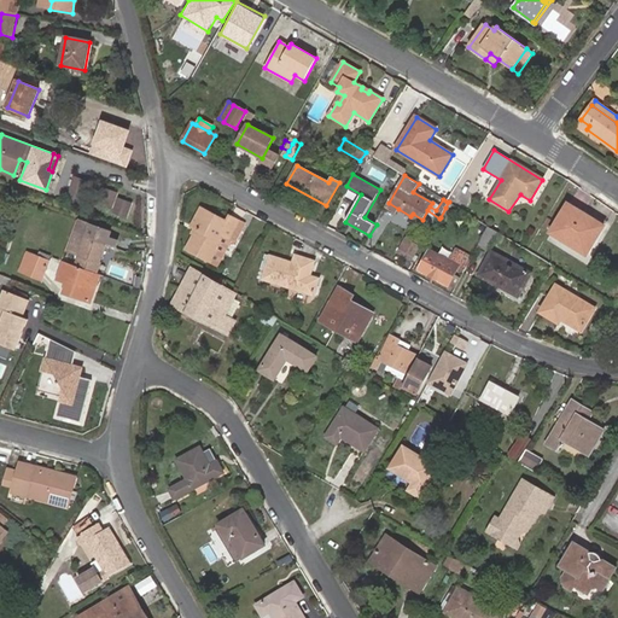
[(127,216),(132,204),(120,199),(115,211),(127,216)]
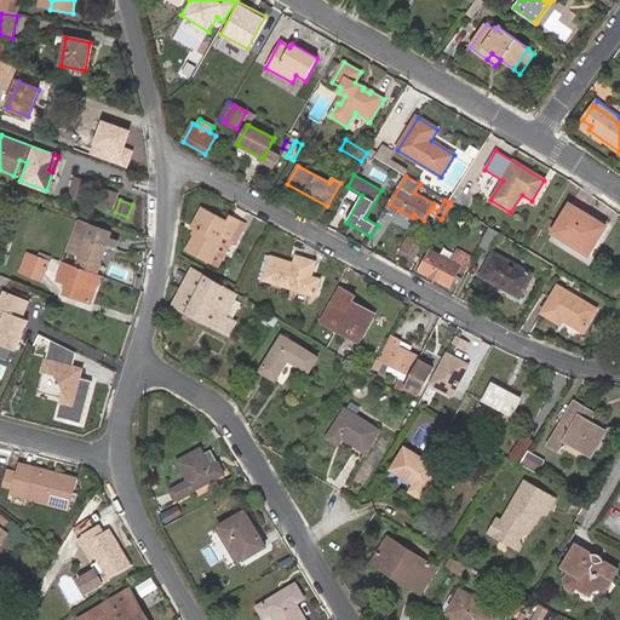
[(390,204),(388,207),(397,213),(400,210),(390,204)]
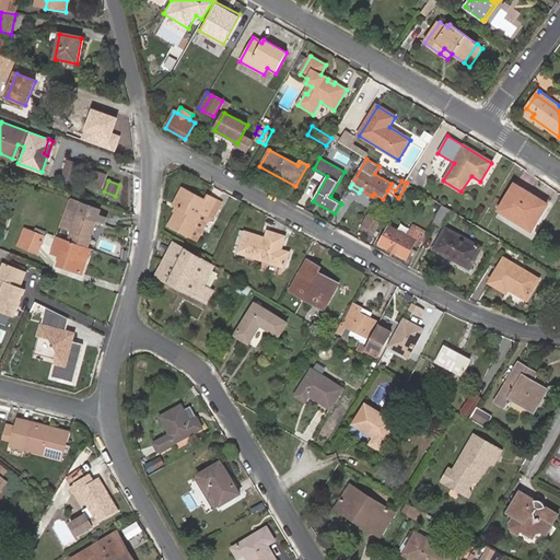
[(532,231),(547,205),(514,185),(499,211),(532,231)]
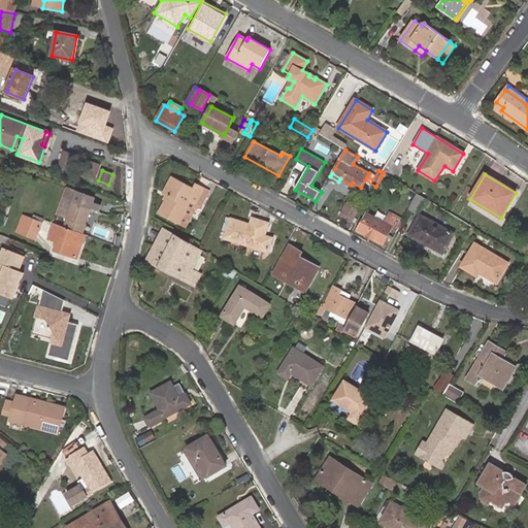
[(386,180),(381,177),(376,186),(382,188),(386,180)]
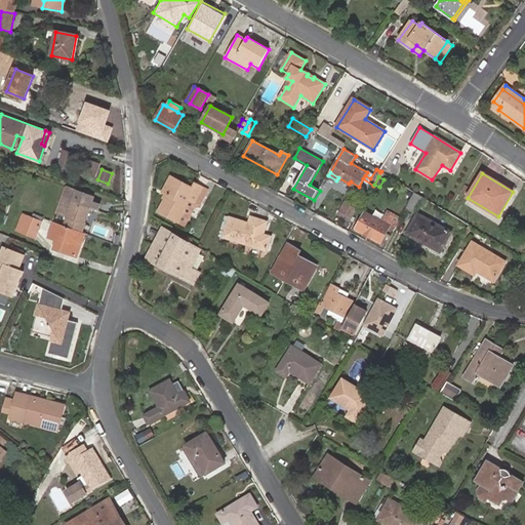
[(187,199),(192,201),(195,203),(203,189),(195,184),(193,189),(170,177),(162,192),(165,194),(169,196),(166,202),(164,201),(159,211),(179,223),(188,207),(184,205),(187,199)]
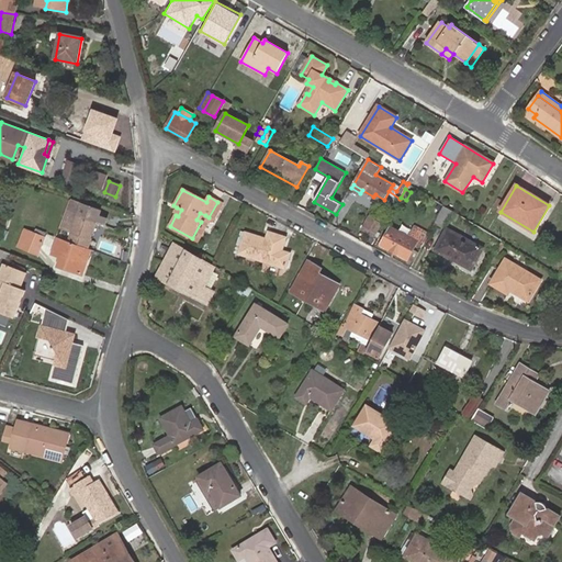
[(58,238),(87,248),(101,212),(71,201),(58,238)]
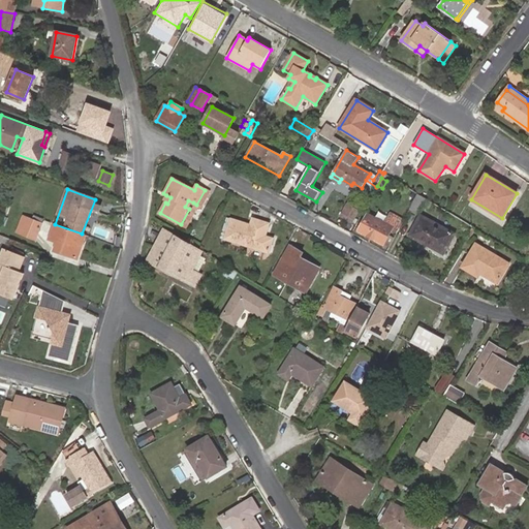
[(212,193),(205,190),(196,205),(193,203),(188,200),(185,207),(189,209),(181,224),(188,227),(199,206),(204,209),(212,193)]
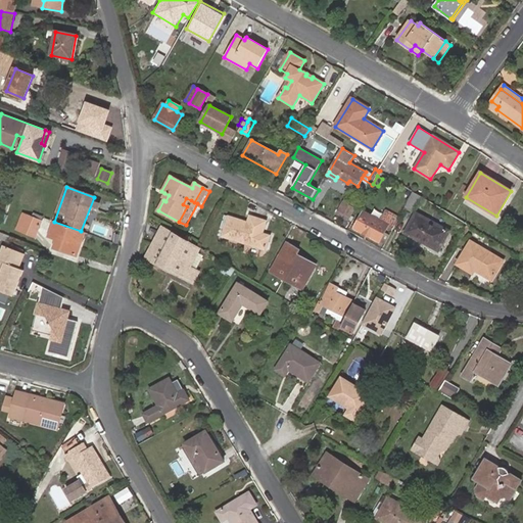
[(428,200),(414,191),(406,206),(413,210),(417,202),(424,206),(428,200)]
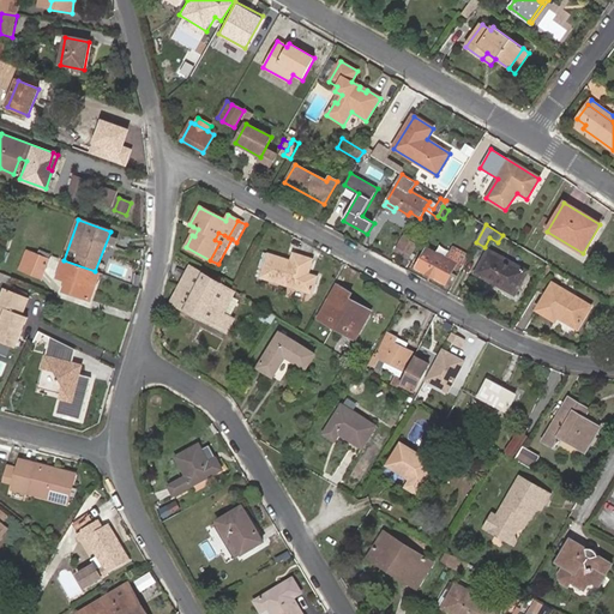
[(404,233),(402,238),(416,245),(411,254),(397,246),(395,250),(411,259),(421,242),(404,233)]
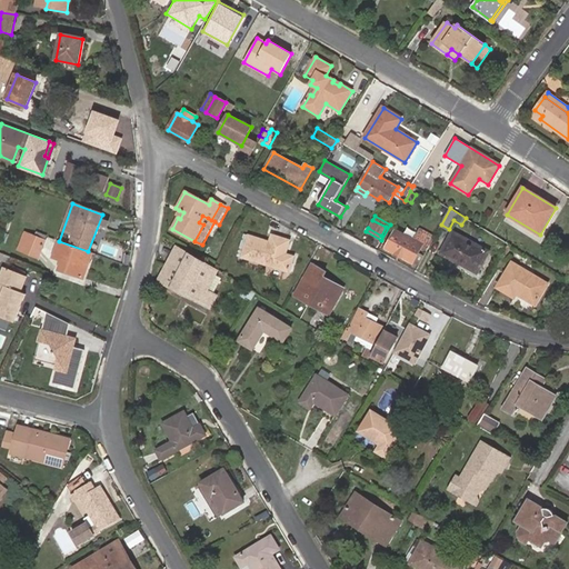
[(386,227),(372,220),(368,228),(381,236),(386,227)]
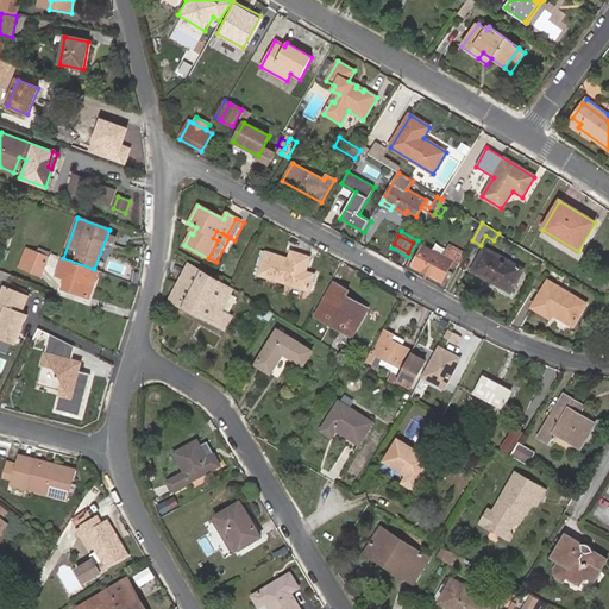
[(452,264),(457,268),(465,253),(451,245),(444,258),(424,248),(413,267),(441,282),(452,264)]
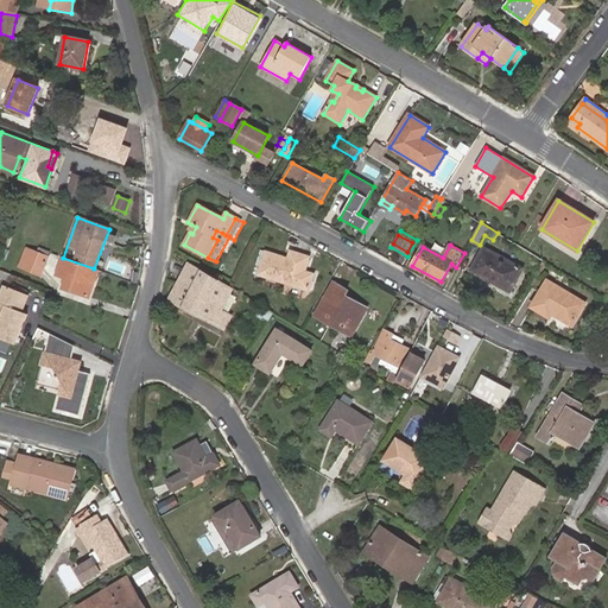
[(20,267),(24,268),(32,249),(27,247),(20,267)]
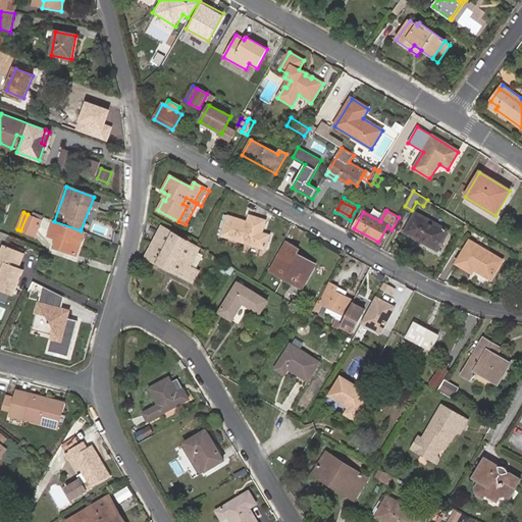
[(437,251),(449,230),(416,212),(405,232),(437,251)]
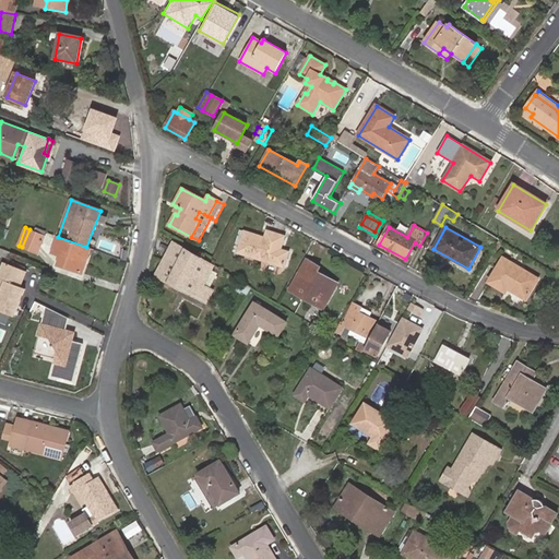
[(30,229),(22,247),(38,253),(46,236),(30,229)]
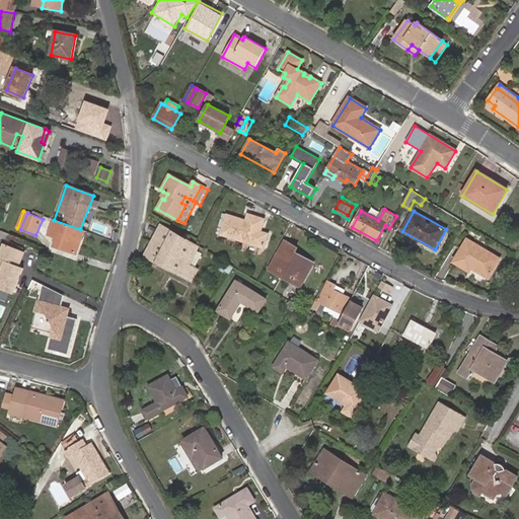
[(217,233),(222,234),(227,215),(223,214),(217,233)]
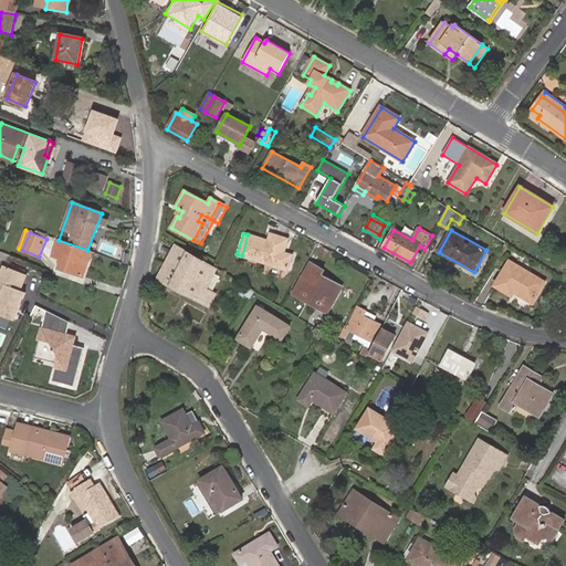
[(248,234),(242,255),(287,270),(292,255),(284,253),(287,240),(271,234),(269,241),(248,234)]
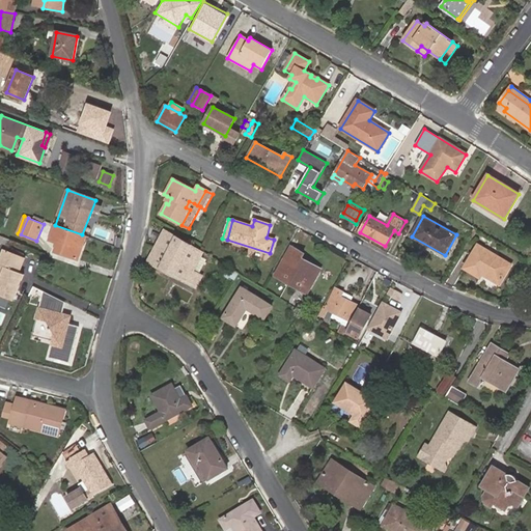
[(77,249),(82,234),(55,225),(49,240),(58,244),(55,252),(78,260),(81,251),(77,249)]
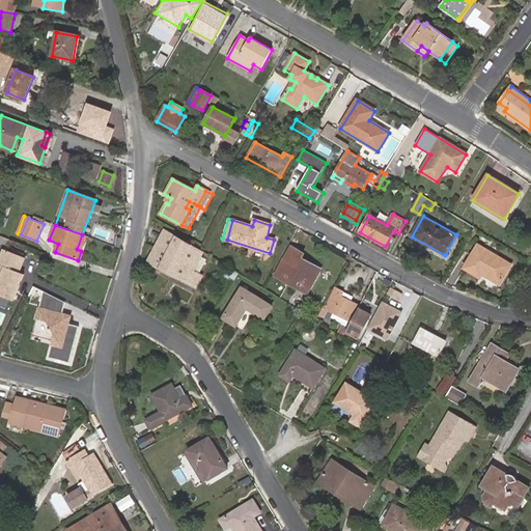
[(472,228),(466,240),(470,242),(476,230),(472,228)]
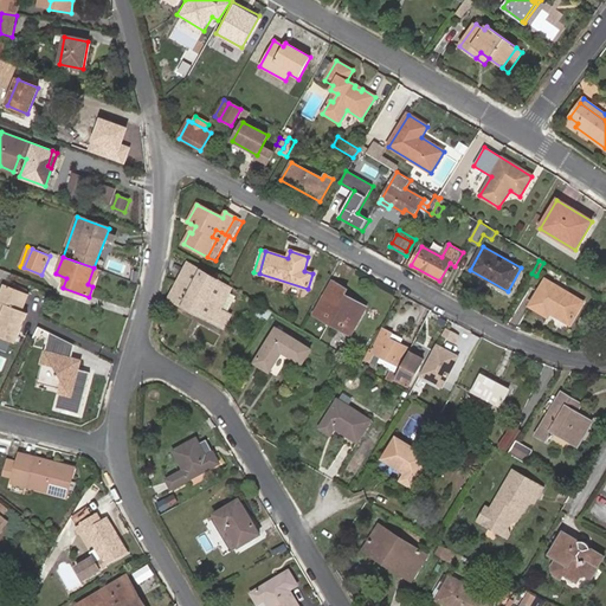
[(220,309),(229,292),(231,289),(188,266),(171,297),(184,304),(184,305),(200,315),(201,314),(214,321),(226,327),(232,315),(230,314),(220,309)]
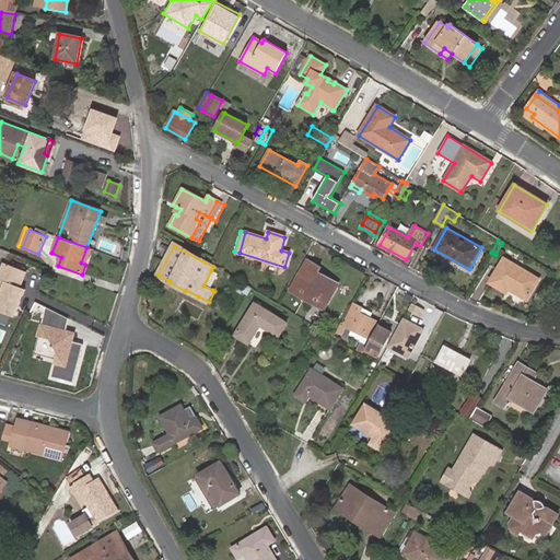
[(91,249),(86,247),(81,263),(85,265),(91,249)]
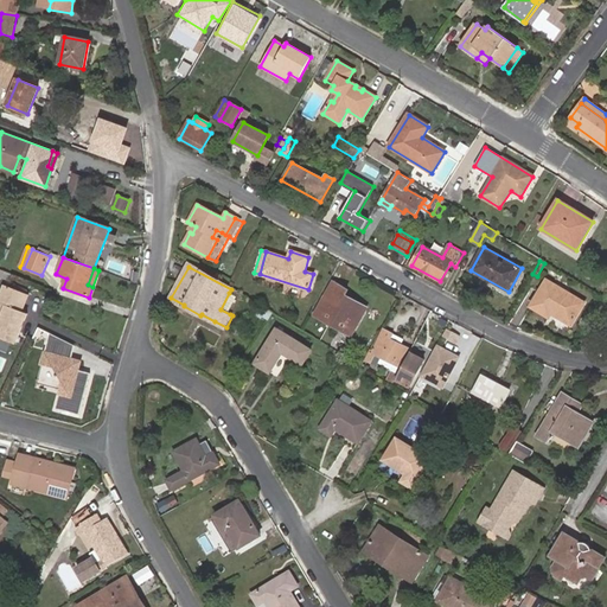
[(572,325),(583,302),(547,280),(531,307),(549,318),(551,313),(572,325)]
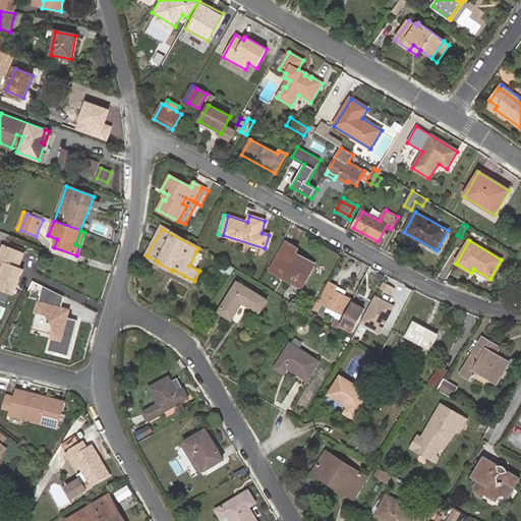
[(301,288),(313,268),(303,262),(304,259),(296,254),(299,250),(286,243),(271,272),(282,278),(301,288)]
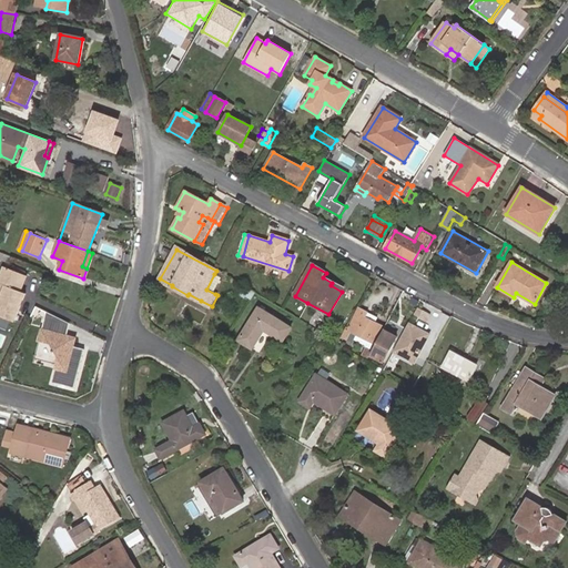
[(20,293),(27,277),(4,269),(0,279),(0,285),(1,286),(0,290),(0,317),(13,324),(26,295),(20,293)]
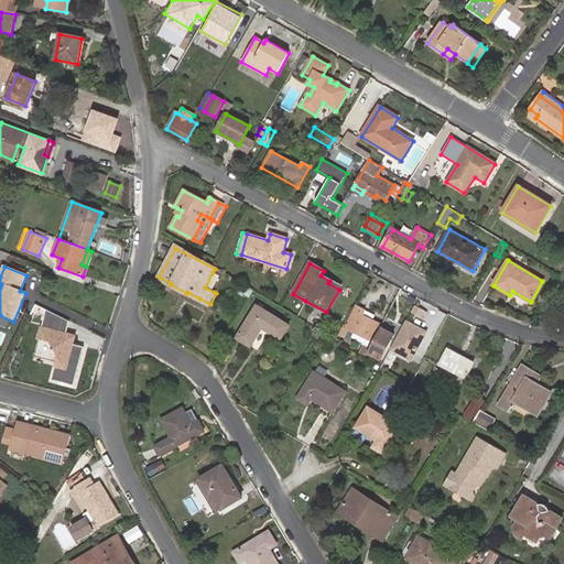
[(221,277),(213,272),(205,288),(214,292),(221,277)]
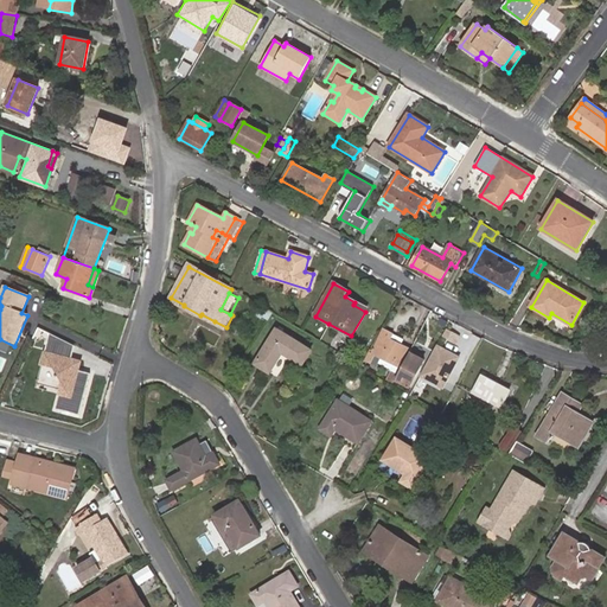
[(273,313),(267,308),(261,320),(267,324),(273,313)]
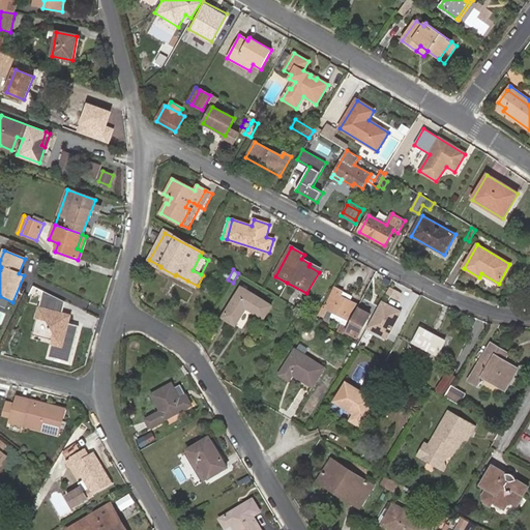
[(242,287),(223,318),(235,326),(246,307),(263,319),(271,305),(242,287)]
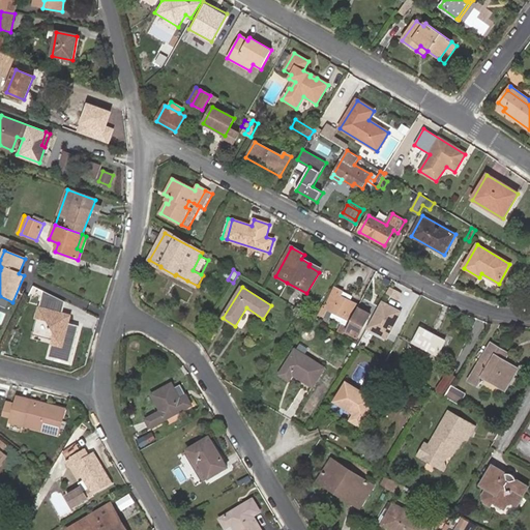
[(320,314),(328,319),(332,312),(341,296),(343,292),(335,288),(325,306),(324,305),(320,314)]
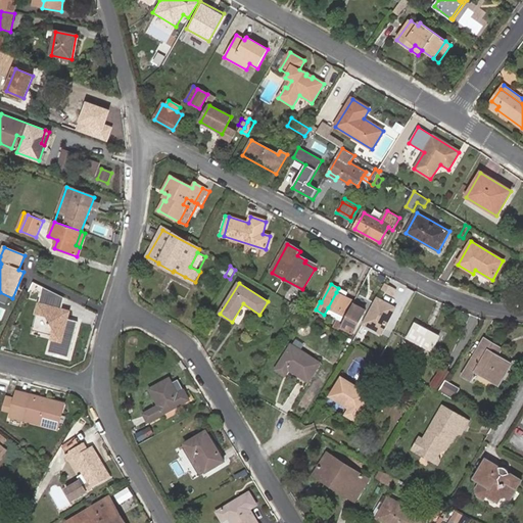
[(52,329),(47,352),(67,358),(77,322),(65,319),(59,310),(62,297),(41,288),(34,314),(45,318),(52,329)]
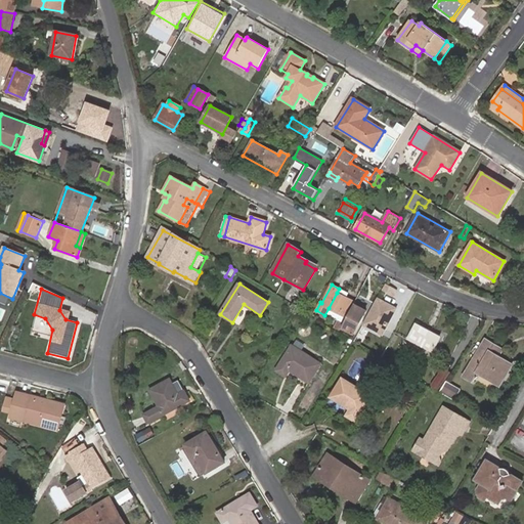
[(337,293),(329,308),(331,310),(343,316),(352,301),(337,293)]
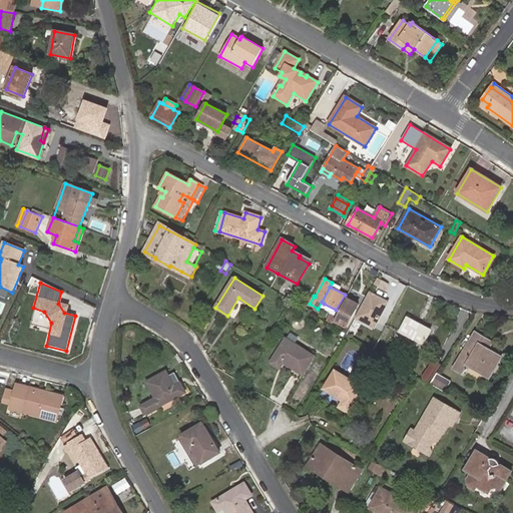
[(377,323),(389,302),(370,292),(359,313),(377,323)]
